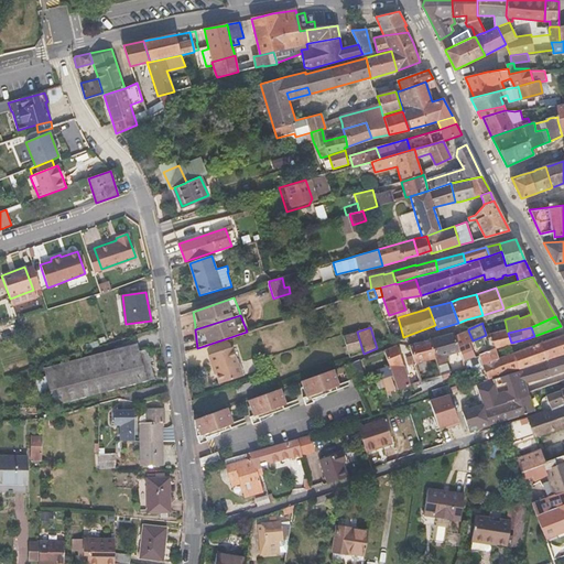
[(491,337),(487,338),(491,350),(495,348),(511,343),(508,333),(507,329),(490,334),(491,337)]
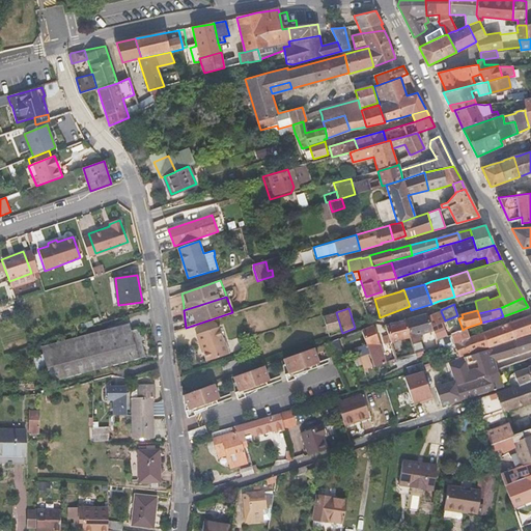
[(445,320),(441,311),(428,316),(431,327),(445,320)]
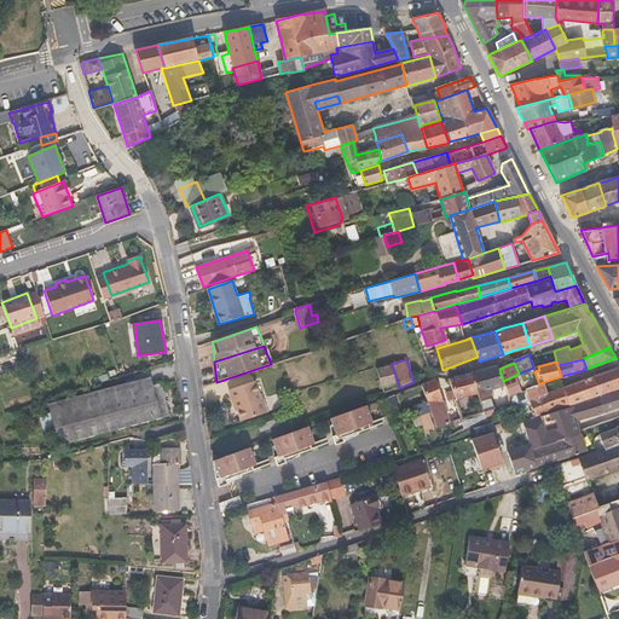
[(398,385),(392,364),(377,368),(383,388),(398,385)]
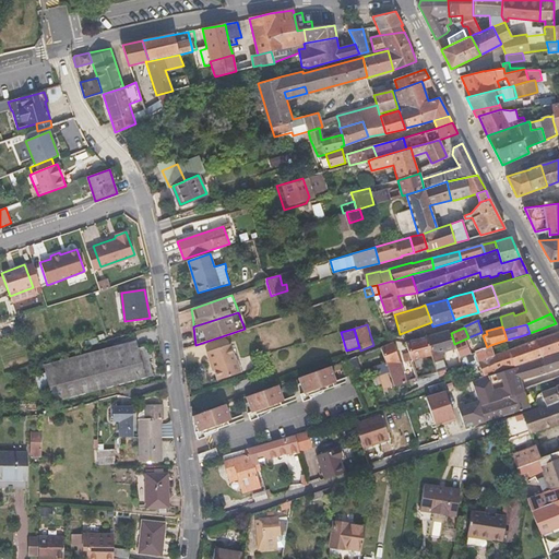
[(451,333),(450,330),(436,334),(441,352),(455,348),(454,344),(451,333)]
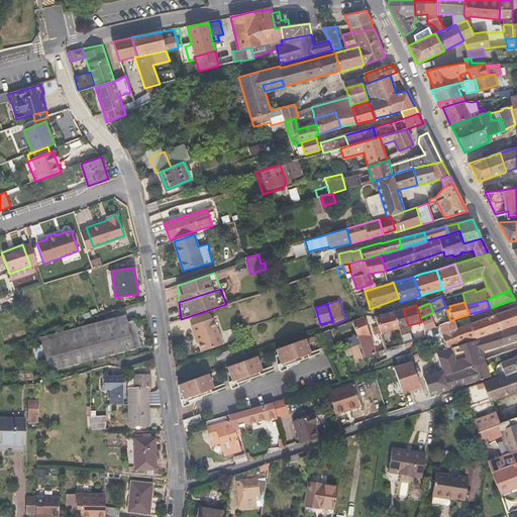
[(516,306),(494,314),(493,314),(499,330),(504,328),(516,323),(516,306)]
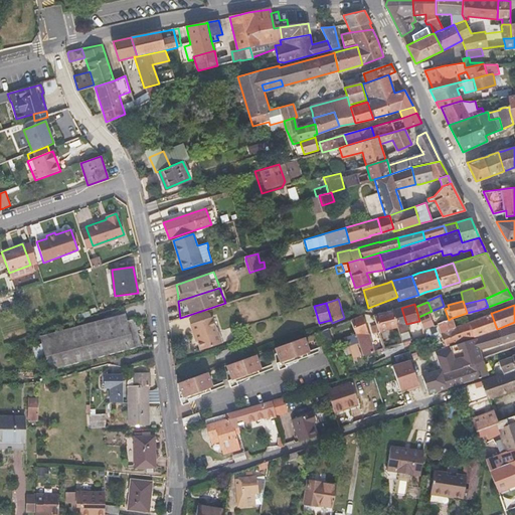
[(409,341),(411,340),(406,324),(401,308),(394,310),(398,327),(402,343),(403,343),(409,341)]
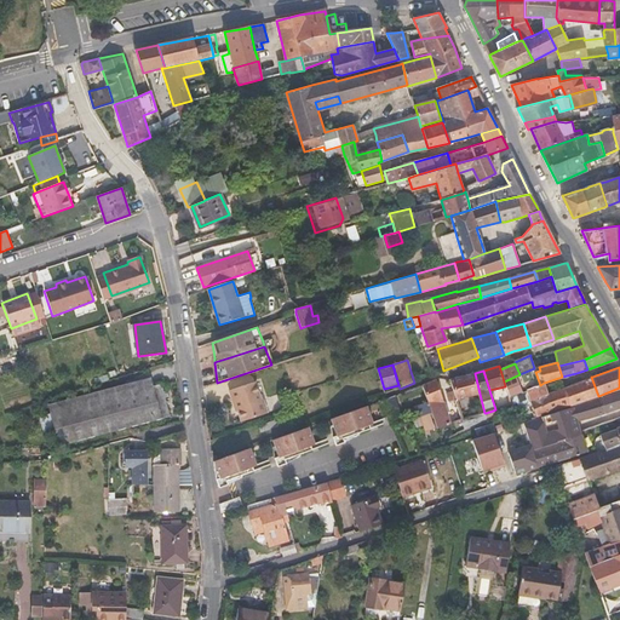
[(475,373),(451,382),(455,401),(460,400),(480,394),(475,373)]
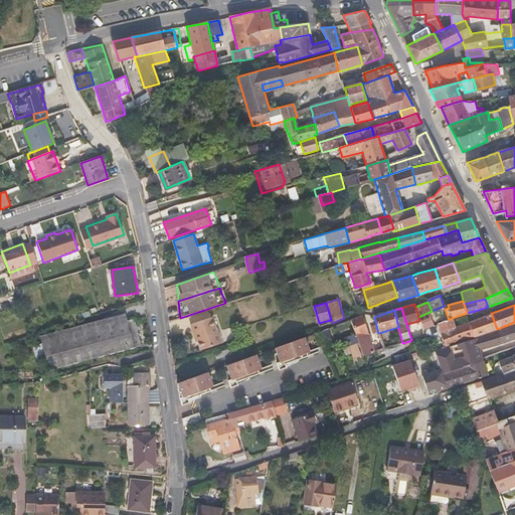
[(497,329),(491,313),(485,315),(491,331),(497,329)]
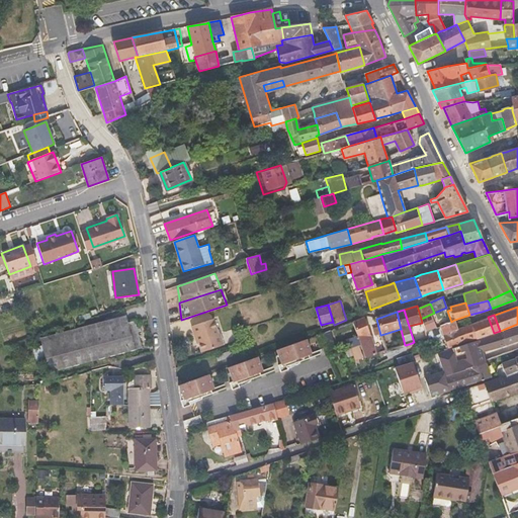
[(50,371),(135,349),(135,348),(128,324),(126,317),(88,327),(40,339),(50,371)]
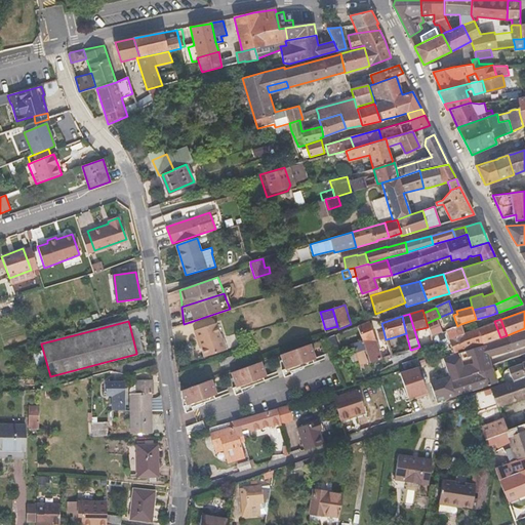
[(500,337),(494,321),(477,328),(483,344),(500,337)]
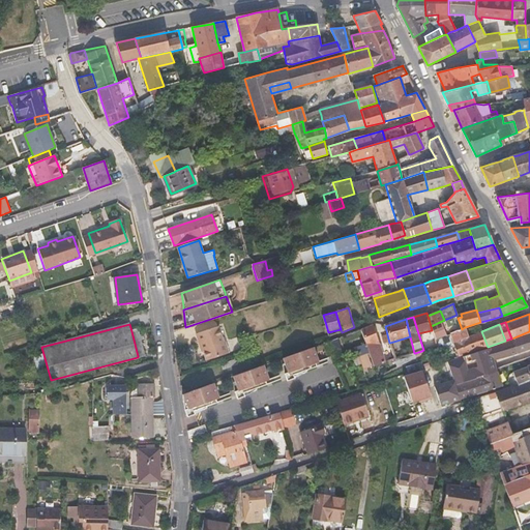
[(370,326),(360,329),(369,352),(373,365),(382,362),(378,343),(373,325),(370,326)]
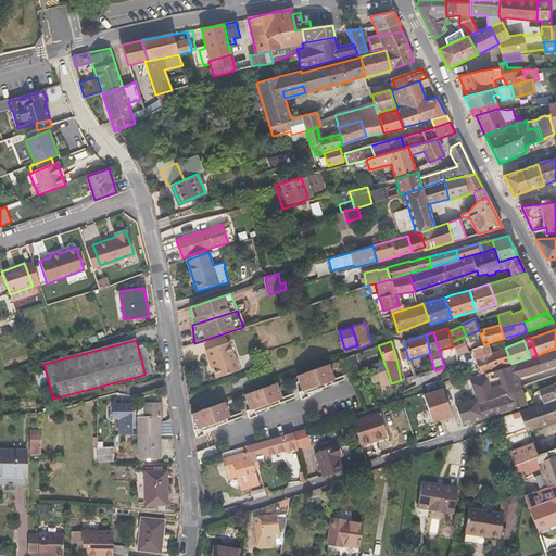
[(212,358),(217,377),(240,369),(237,358),(236,358),(229,342),(206,350),(210,358),(212,358)]
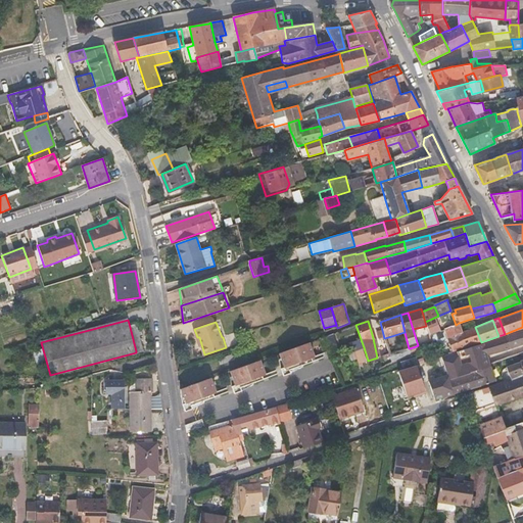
[(456,325),(429,335),(431,341),(431,343),(447,336),(453,351),(481,342),(475,327),(461,332),(460,329),(459,323),(456,325)]
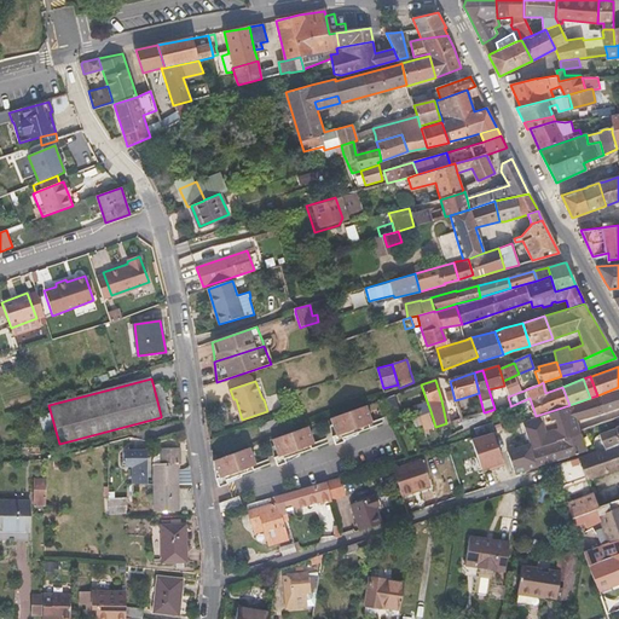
[(169,415),(161,385),(154,387),(161,416),(169,415)]
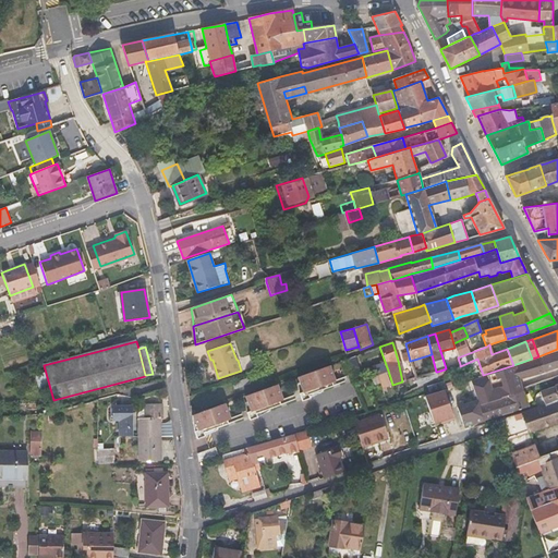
[(544,372),(557,366),(557,349),(544,354),(538,356),(532,359),(513,365),(519,378),(537,374),(544,372)]
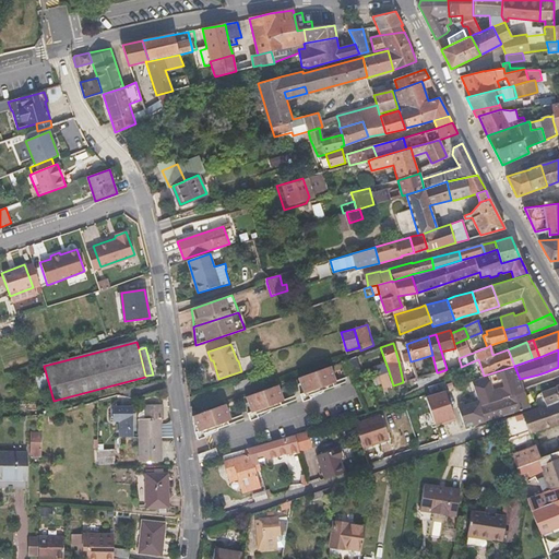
[(382,363),(373,365),(377,375),(385,372),(382,363)]
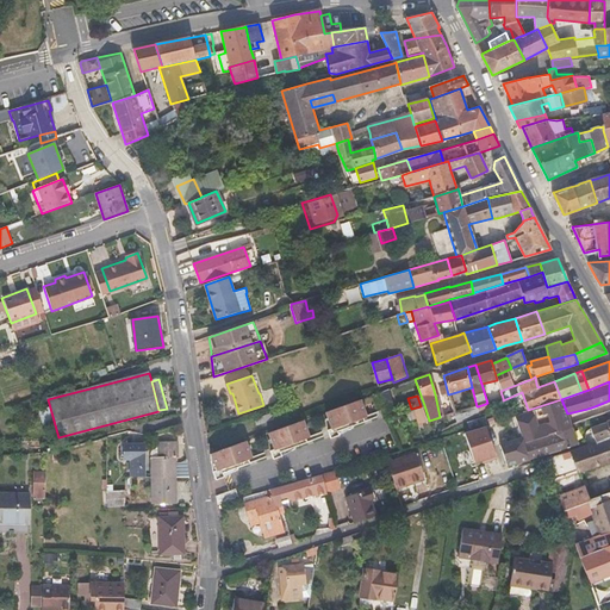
[(368,416),(361,399),(327,412),(332,428),(329,430),(331,439),(341,435),(340,431),(379,416),(378,412),(368,416)]
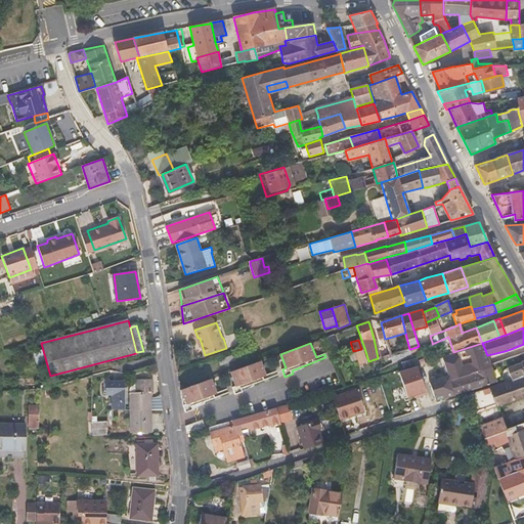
[(482,343),(453,352),(440,357),(447,376),(436,380),(435,377),(430,379),(429,382),(435,400),(495,381),(490,364),(487,355),(482,343)]
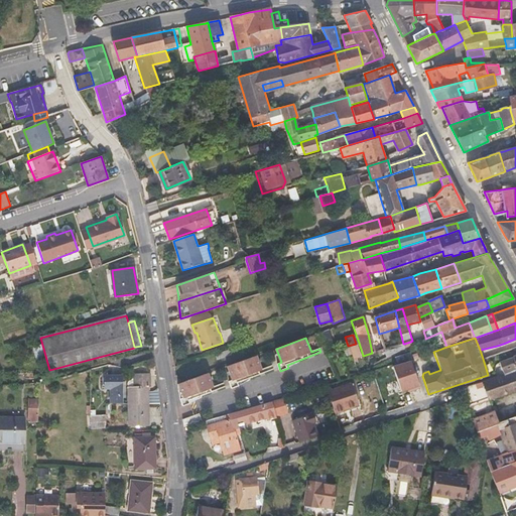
[(363,357),(359,344),(350,347),(354,359),(363,357)]
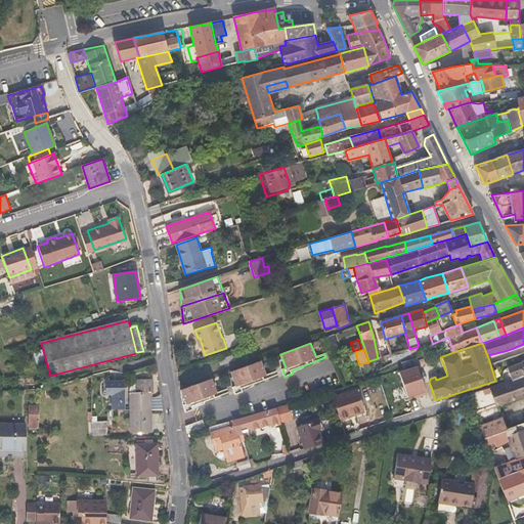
[(267,375),(262,360),(231,372),(236,385),(233,387),(235,394),(243,391),(242,388),(278,375),(277,370),(267,375)]
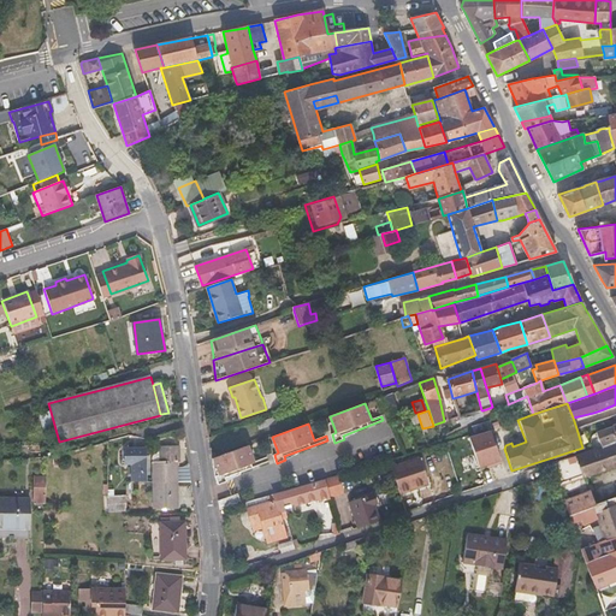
[(615,438),(612,427),(596,434),(599,446),(615,440),(615,439),(615,438)]
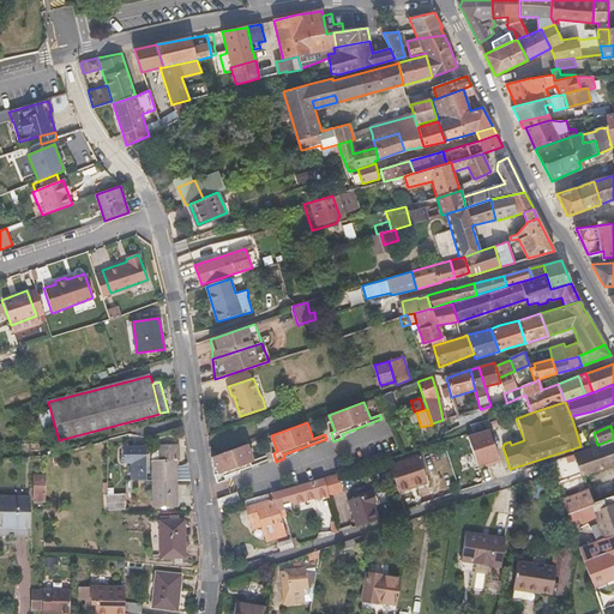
[(499,462),(488,428),(467,435),(477,465),(485,463),(489,462),(491,464),(499,462)]
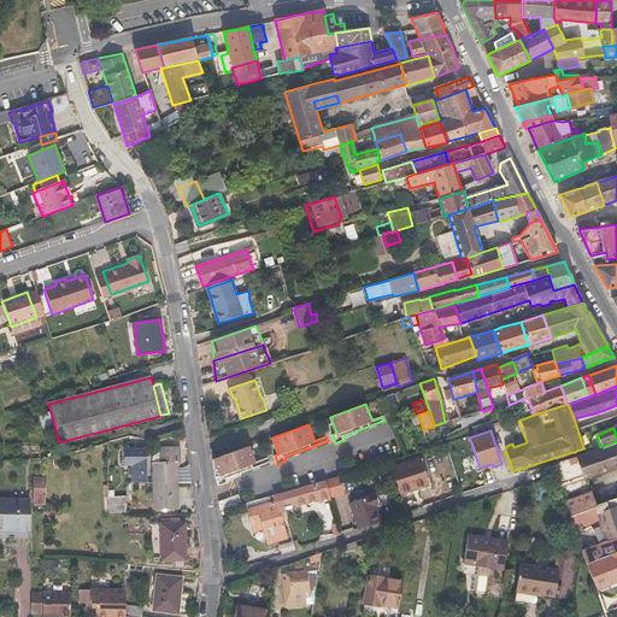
[(616,446),(616,441),(600,447),(597,448),(604,472),(616,468),(616,446)]
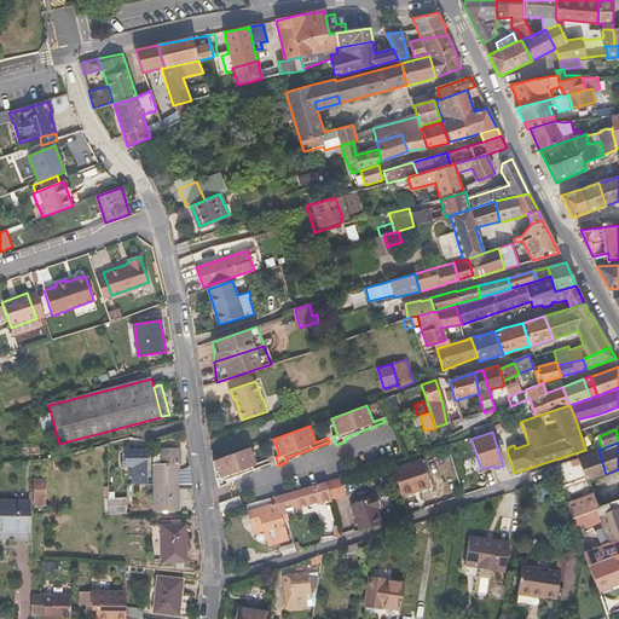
[(256,463),(252,447),(213,461),(214,470),(220,486),(229,482),(227,479),(271,463),(270,458),(256,463)]
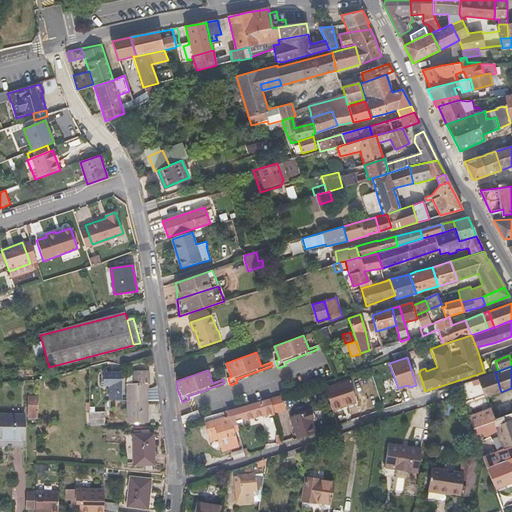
[(134,384),(128,384),(128,401),(147,400),(147,384),(148,384),(149,372),(134,373),(134,384)]
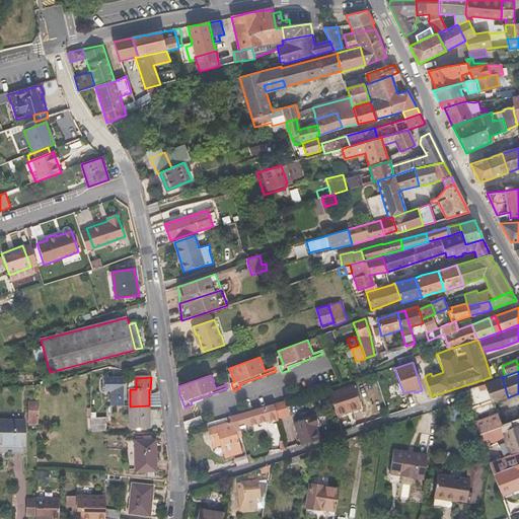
[(468,399),(472,410),(494,402),(498,400),(508,397),(502,377),(496,379),(473,386),(464,389),(465,390),(468,399)]
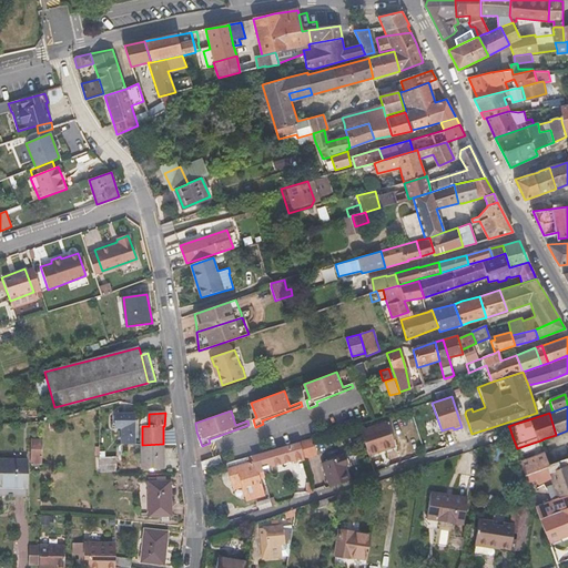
[(115,427),(122,427),(122,443),(135,443),(135,414),(115,414),(115,427)]
